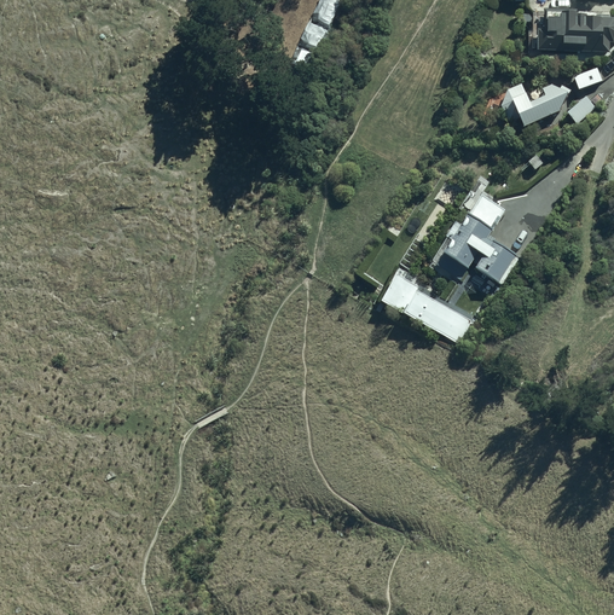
[(536,46),(536,48),(610,48),(610,40),(613,40),(613,16),(609,16),(609,15),(608,15),(608,13),(607,13),(606,13),(604,12),(603,12),(602,12),(601,12),(601,13),(600,13),(598,13),(597,15),(596,15),(588,16),(588,12),(575,13),(575,10),(542,10),(542,11),(532,11),(533,46),(536,46)]
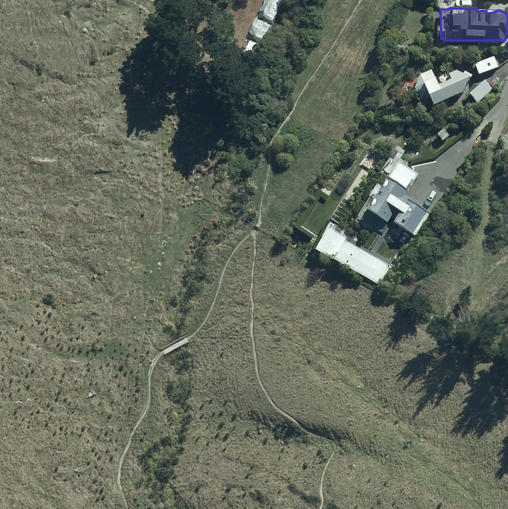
[(472,80),(473,73),(457,69),(448,73),(448,74),(439,78),(434,67),(420,73),(415,85),(422,100),(427,98),(433,104),(466,90),(472,80)]
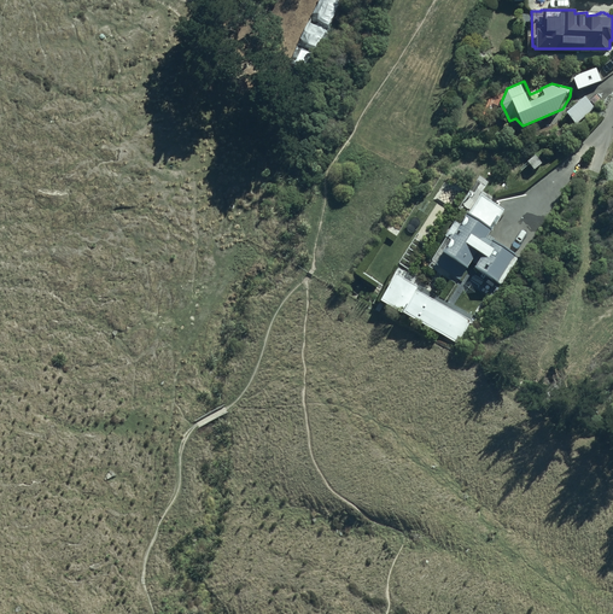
[(584,95),(564,111),(578,121),(597,105),(595,103),(597,101),(589,94),(587,97),(584,95)]
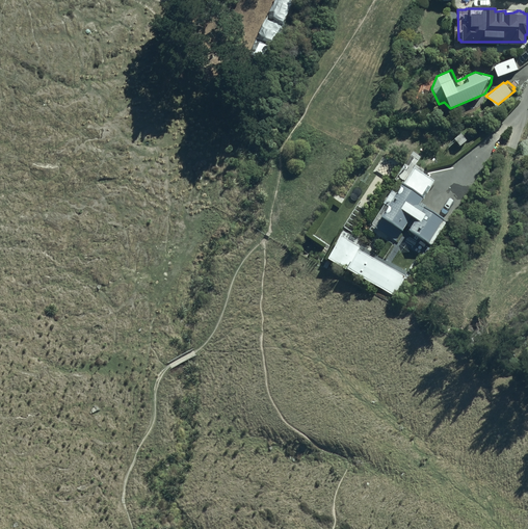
[(448,221),(420,205),(436,178),(430,176),(433,172),(407,156),(394,179),(398,181),(391,192),(389,190),(380,203),(383,204),(371,223),(396,238),(405,223),(411,227),(407,231),(428,243),(429,241),(434,244),(448,221)]
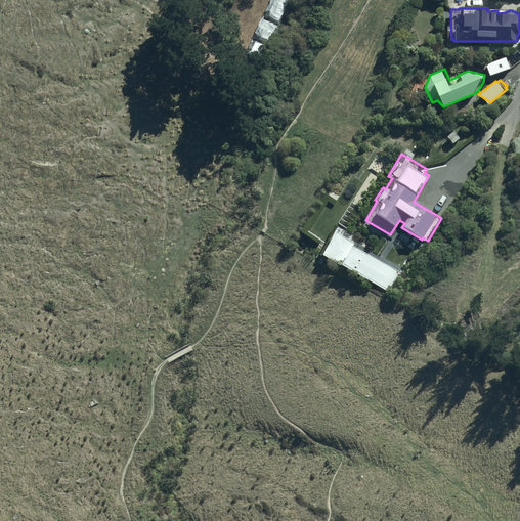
[(406,265),(333,231),(320,254),(340,262),(339,265),(395,291),(406,265)]
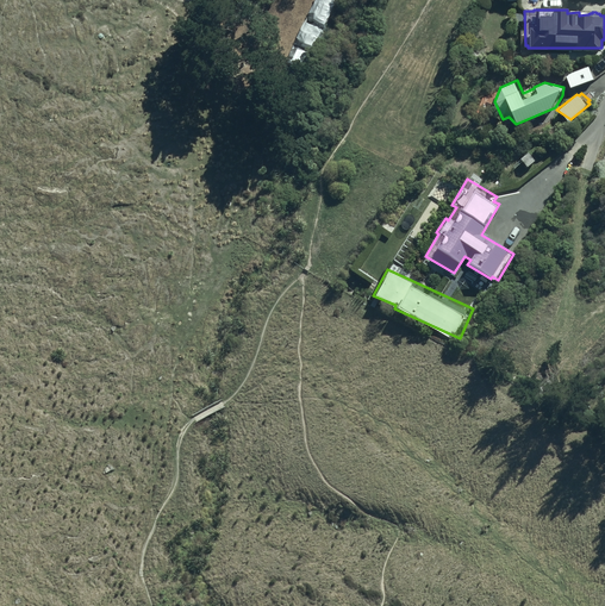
All buildings are outlined.
